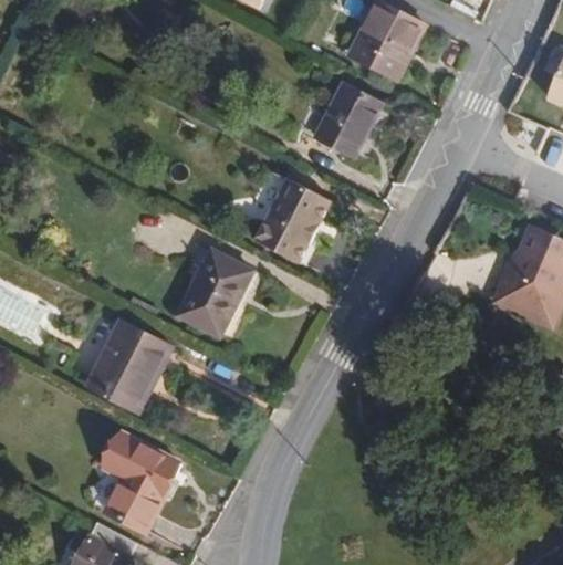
[(223,0),(249,12),(254,0),(223,0)]
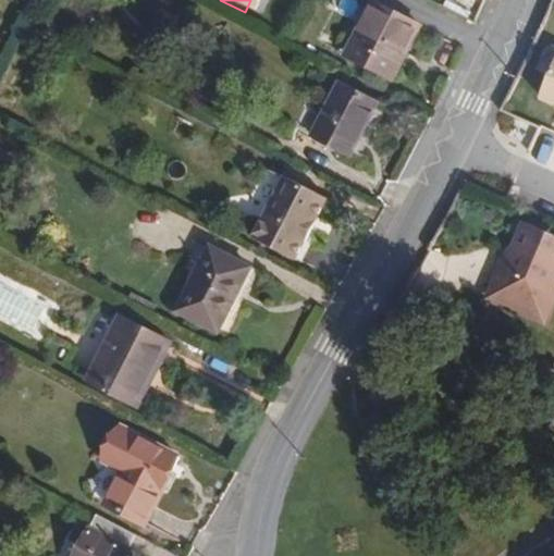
[(404,51),(417,25),(376,4),(349,57),(384,73),(396,48),(404,51)]
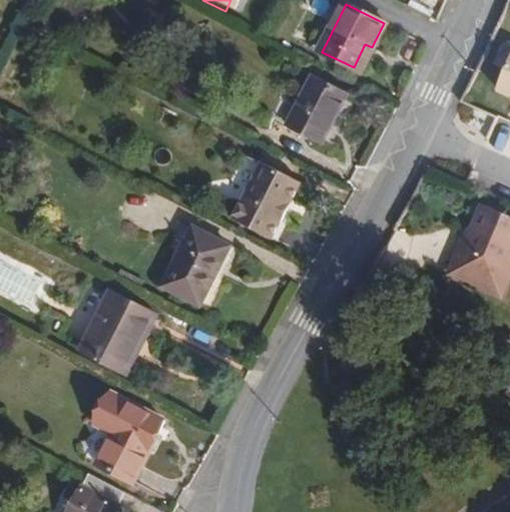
[(34,22),(31,28),(44,35),(47,28),(34,22)]
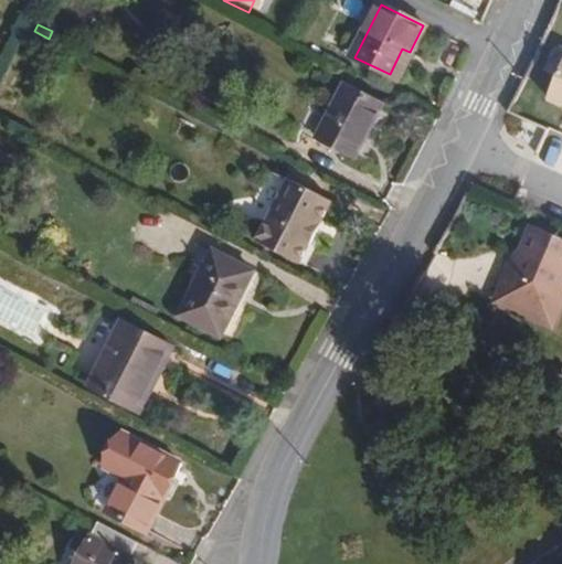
[(561,63),(545,102),(561,108),(561,63)]
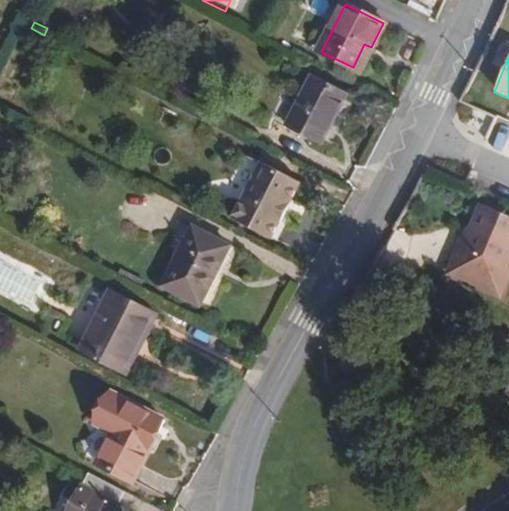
[(321,143),(346,94),(311,76),(286,124),(321,143)]
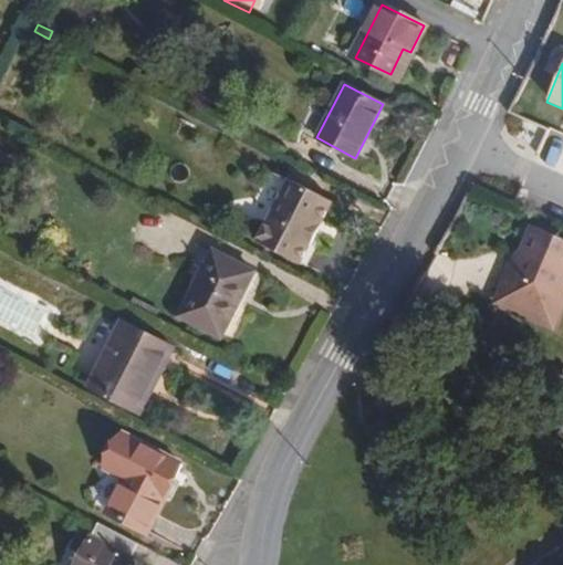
[(314,228),(329,200),(294,182),(264,242),(309,264),(324,233),(314,228)]
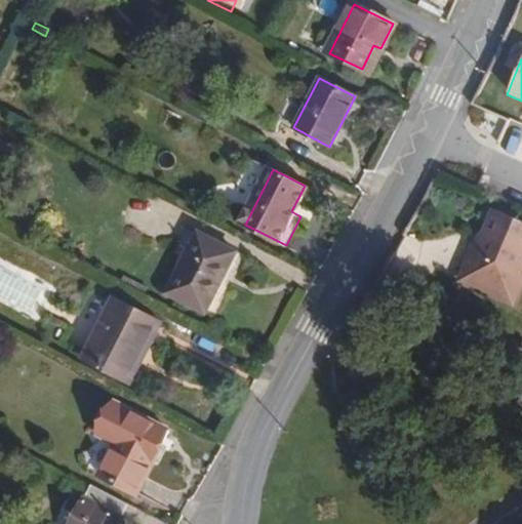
[(512,310),(521,285),(521,222),(485,207),(452,285),(512,310)]
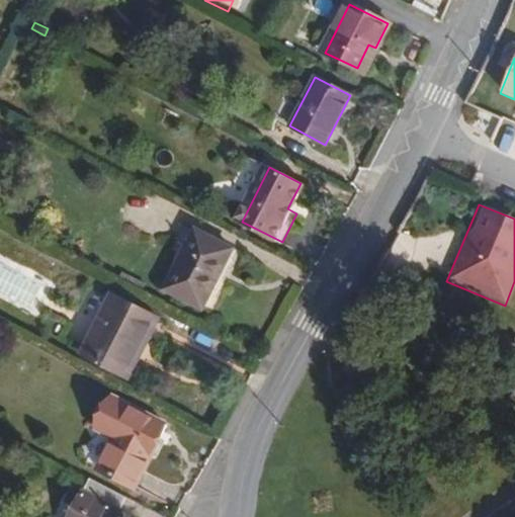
[(183,257),(198,229),(184,222),(170,251),(183,257)]
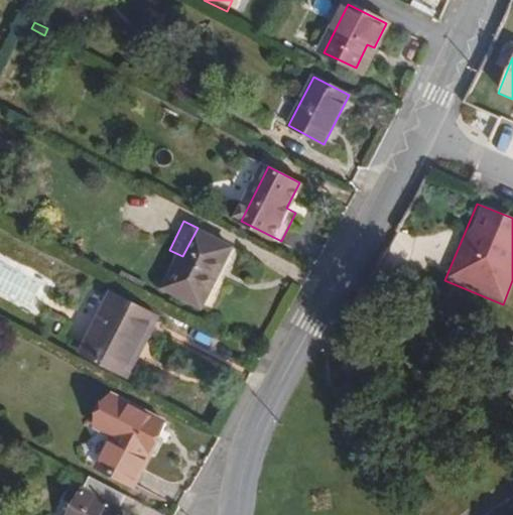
[(218,274),(233,246),(198,228),(182,256),(167,285),(207,305),(222,276),(218,274)]
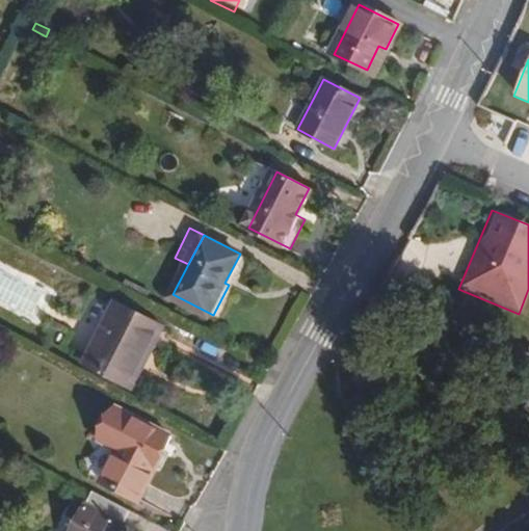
[(163,325),(110,298),(76,363),(130,390),(163,325)]
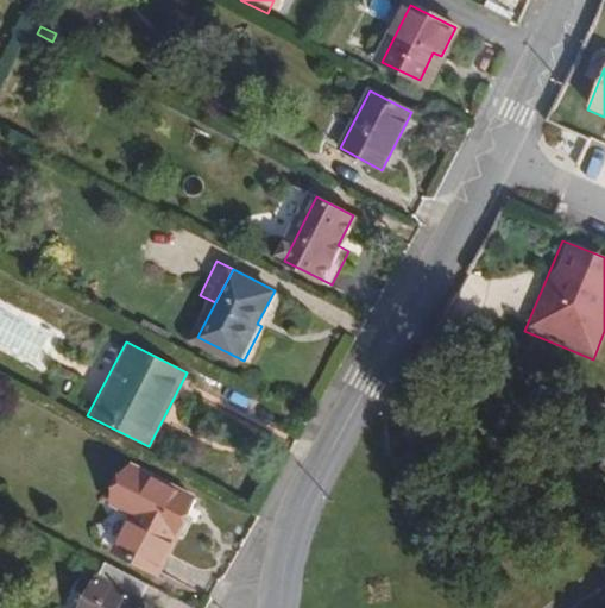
[(147,576),(182,507),(121,476),(105,509),(125,520),(108,553),(107,556),(147,576)]
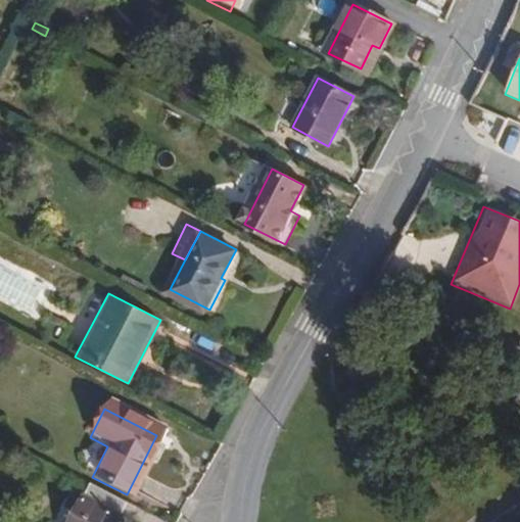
[(86,473),(93,475),(107,446),(90,437),(74,452),(77,468),(86,473)]
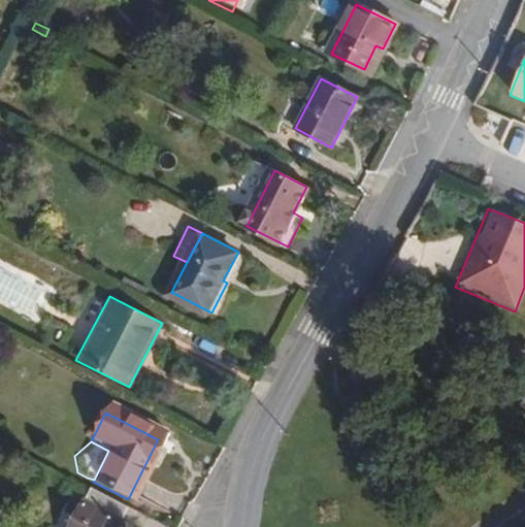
[(111,526),(112,526),(108,525),(117,509),(80,490),(73,505),(66,521),(62,526),(111,526)]
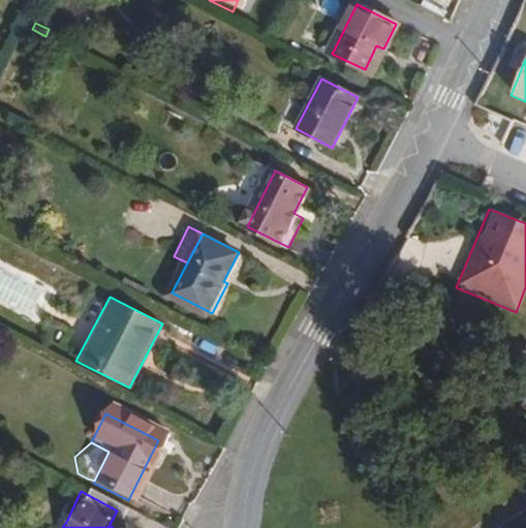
[(53,515),(66,522),(73,506),(60,499),(53,515)]
